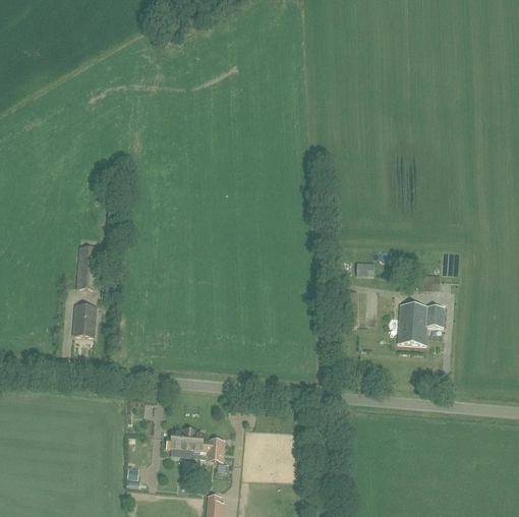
[(95,288),(98,246),(77,245),(74,287),(95,288)]
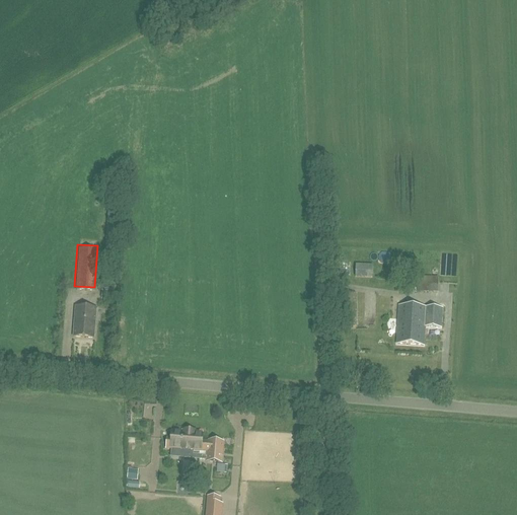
[(370,274),(370,261),(354,261),(353,273),(370,274)]
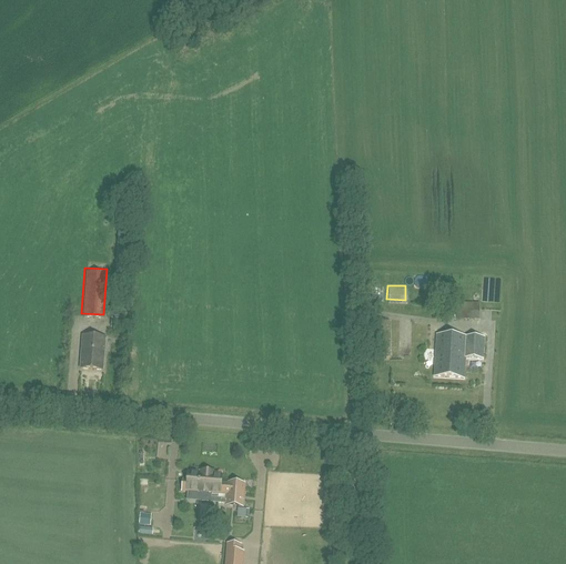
[(454,299),(454,315),(477,315),(477,299),(454,299)]
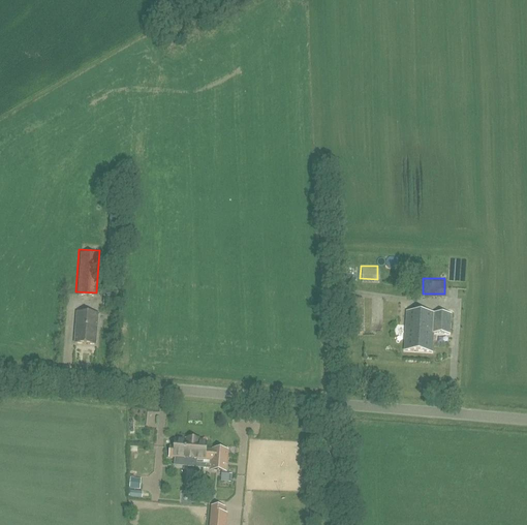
[(114,307),(115,292),(101,291),(100,306),(114,307)]
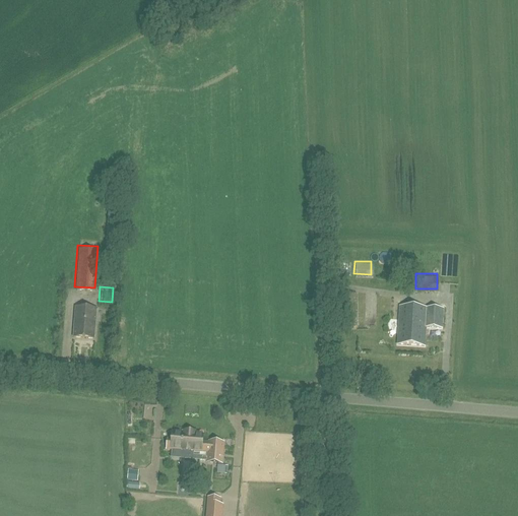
[(439,324),(440,306),(397,303),(395,340),(423,342),(424,323),(439,324)]
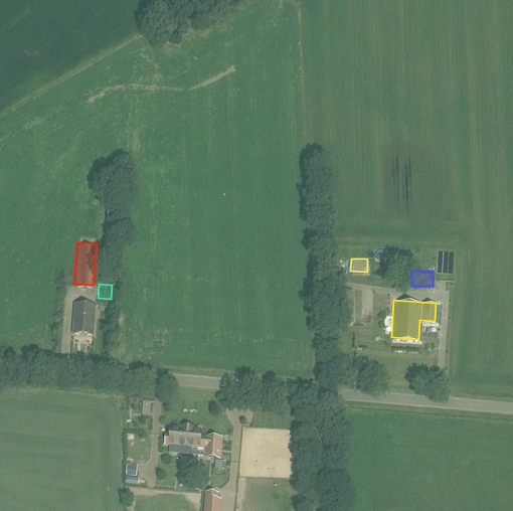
[(92,332),(94,302),(72,301),(70,331),(92,332)]
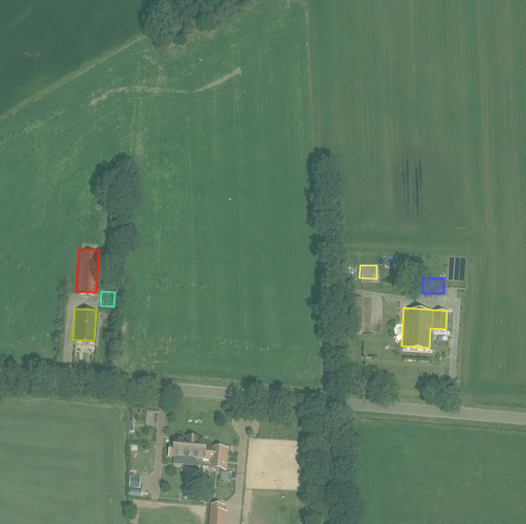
[(399,361),(399,351),(389,351),(389,361),(399,361)]
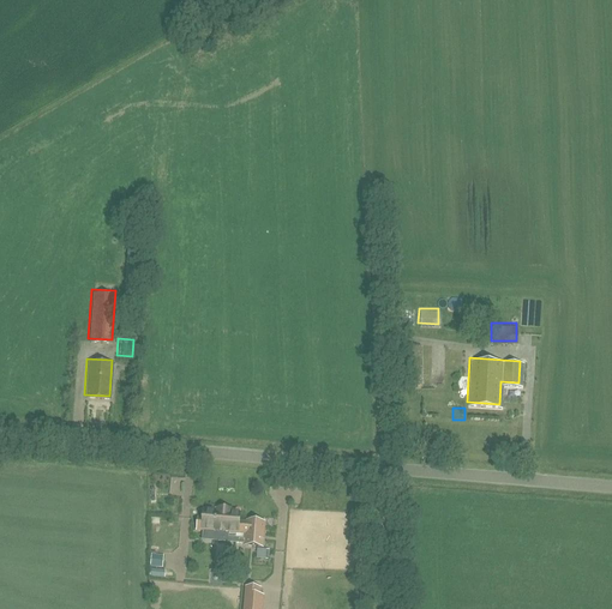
[(195,525),(244,530),(243,541),(259,543),(262,519),(245,517),(245,519),(237,518),(237,510),(229,508),(229,507),(214,506),(214,507),(202,506),(201,514),(196,514),(195,525)]
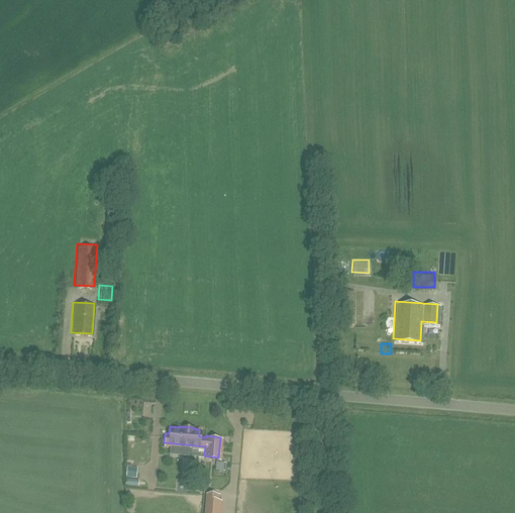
[(127,476),(136,476),(137,465),(127,465),(127,476)]
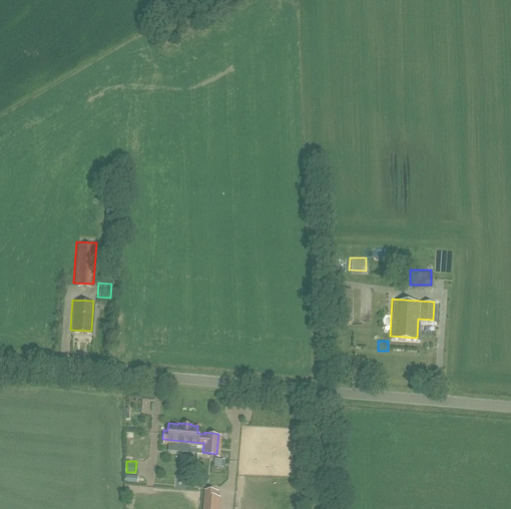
[(203,488),(201,508),(215,508),(217,495),(214,495),(214,489),(203,488)]
